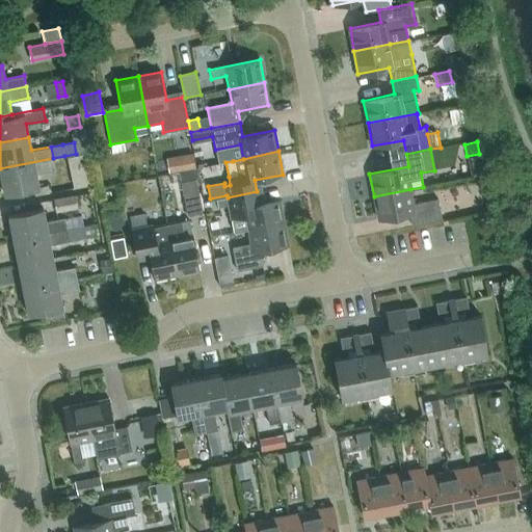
[(73,156),(75,168),(87,165),(84,153),(73,156)]
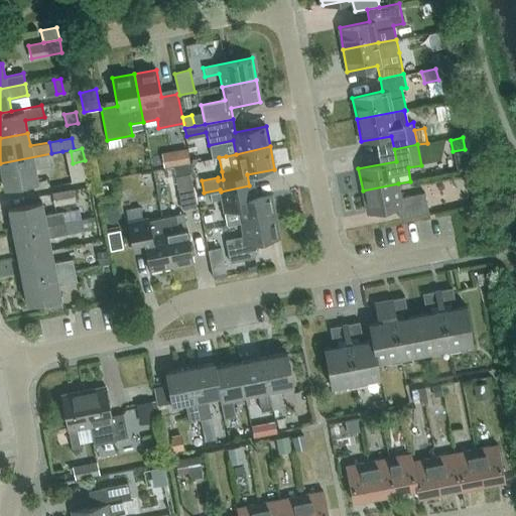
[(186,148),(177,150),(179,164),(188,163),(189,163),(186,148)]
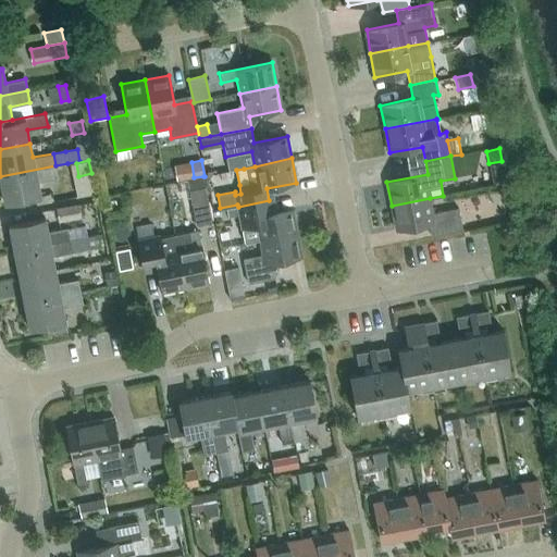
[(37,182),(58,177),(56,165),(0,176),(0,180),(4,203),(40,196),(37,182)]
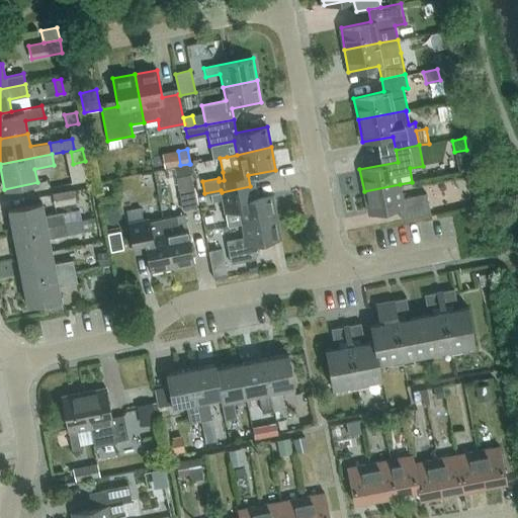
[(196,208),(190,175),(176,178),(182,211),(196,208)]
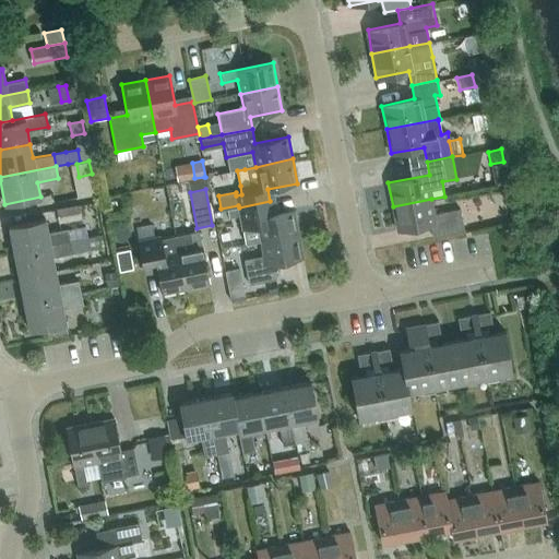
[(464,229),(460,207),(433,213),(431,199),(393,206),(397,230),(430,223),(432,236),(464,229)]
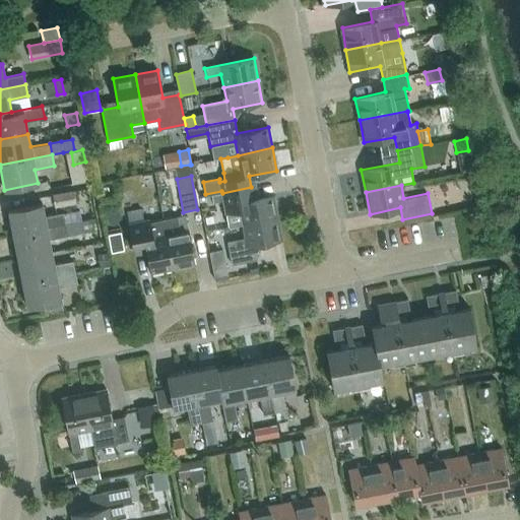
[(253,200),(251,187),(222,193),(229,226),(243,223),(278,216),(274,196),(253,200)]
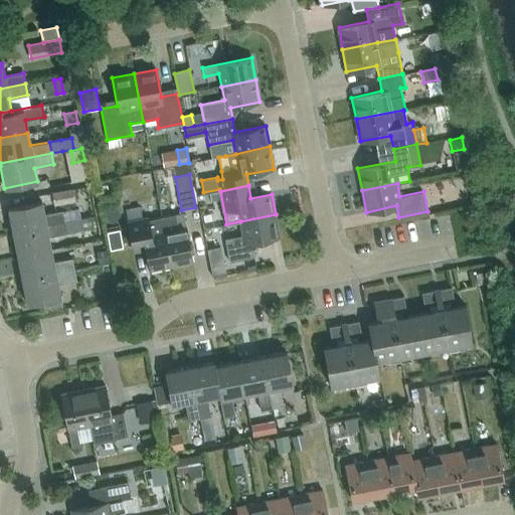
[(51,192),(54,204),(75,200),(72,188),(51,192)]
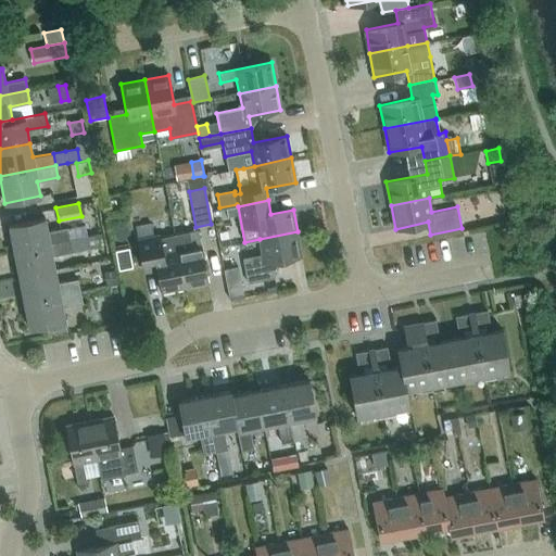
[(70,239),(67,227),(47,231),(45,217),(9,224),(14,251),(70,239)]
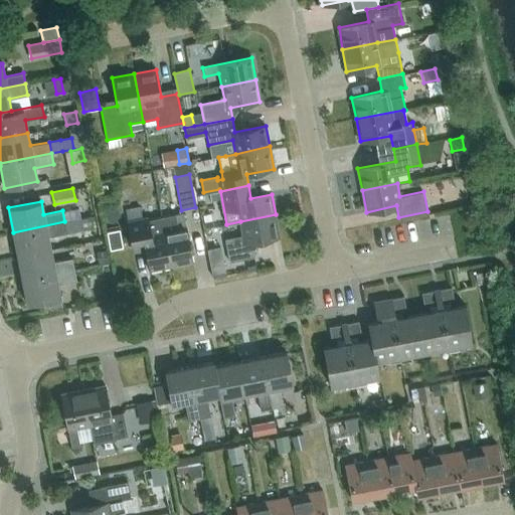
[(162,218),(149,220),(149,218),(143,219),(141,207),(127,210),(129,222),(133,245),(145,243),(151,271),(172,267),(162,218)]
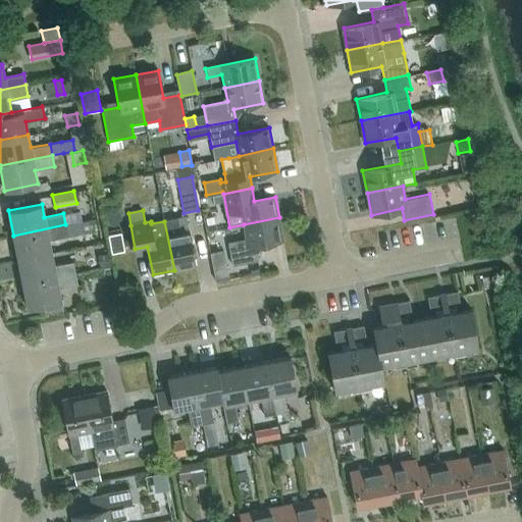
[(197,266),(187,217),(164,221),(174,270),(197,266)]
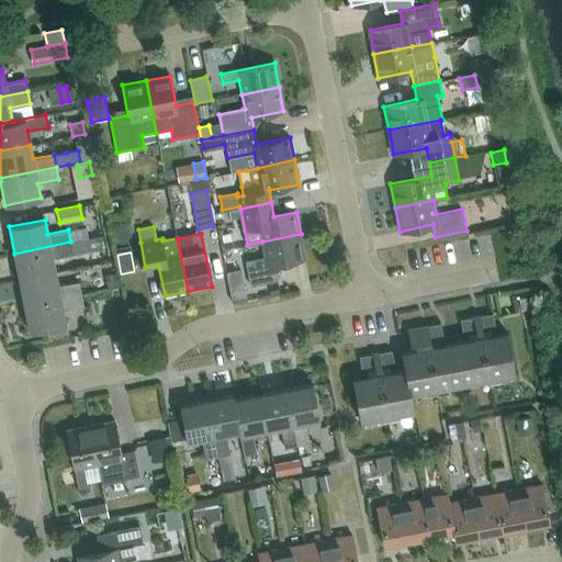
[(305,260),(301,234),(262,242),(266,258),(246,261),(250,285),(278,281),(274,266),(305,260)]
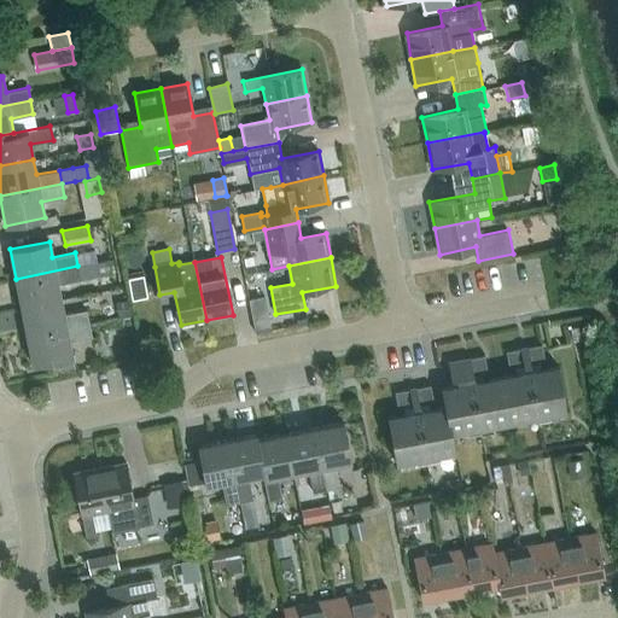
[(77,266),(16,279),(22,307),(60,298),(58,284),(100,275),(98,262),(77,266)]
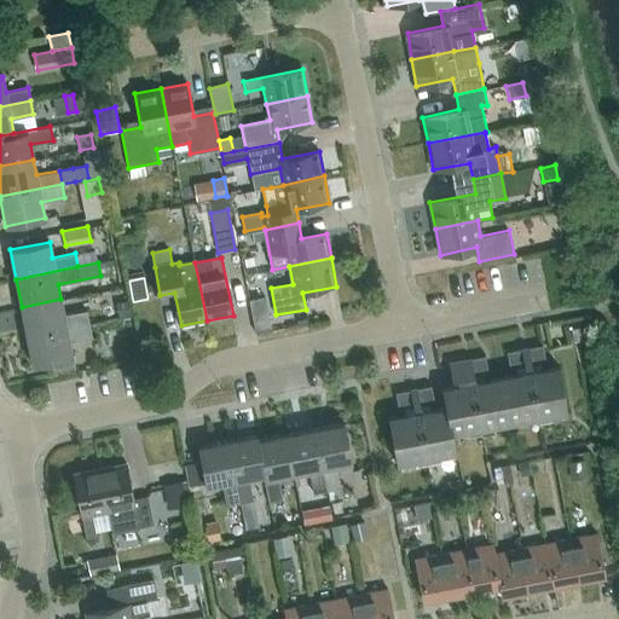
[(134,301),(149,298),(145,277),(131,279),(134,301)]
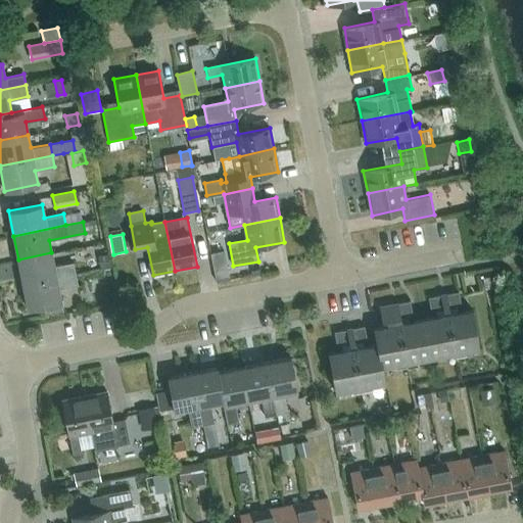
[(75,273),(73,262),(54,266),(51,252),(18,259),(22,284),(75,273)]
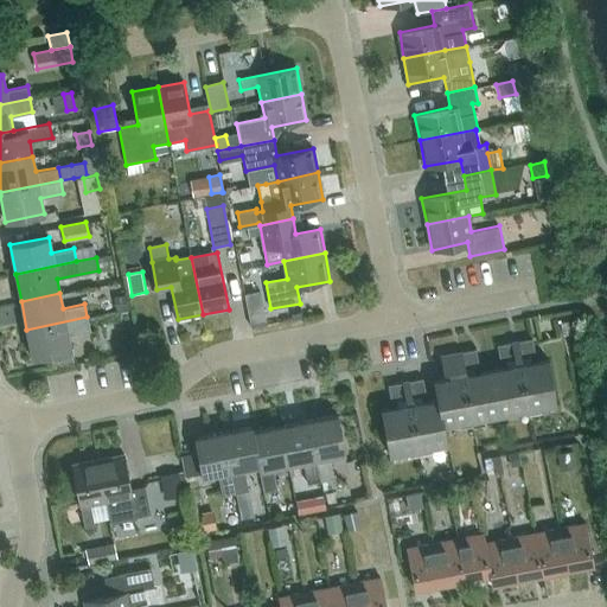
[(128,310),(126,294),(113,296),(116,312),(128,310)]
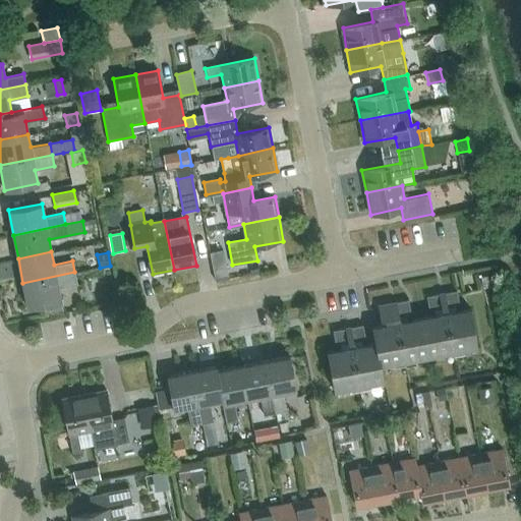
[(226,263),(213,266),(216,281),(229,278),(226,263)]
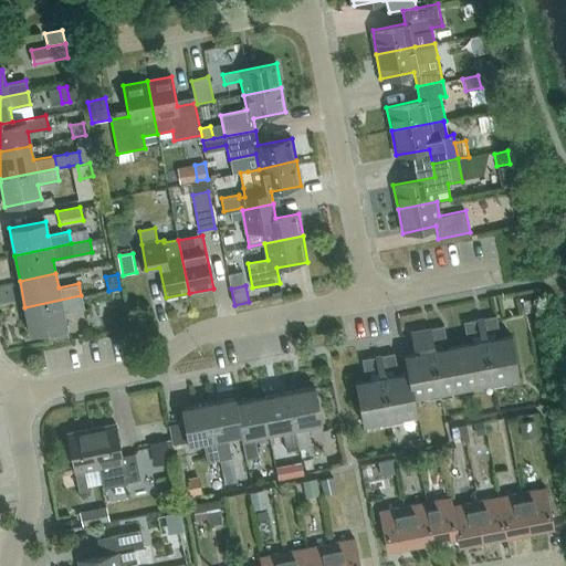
[(63,312),(84,307),(81,295),(24,307),(30,334),(66,326),(63,312)]
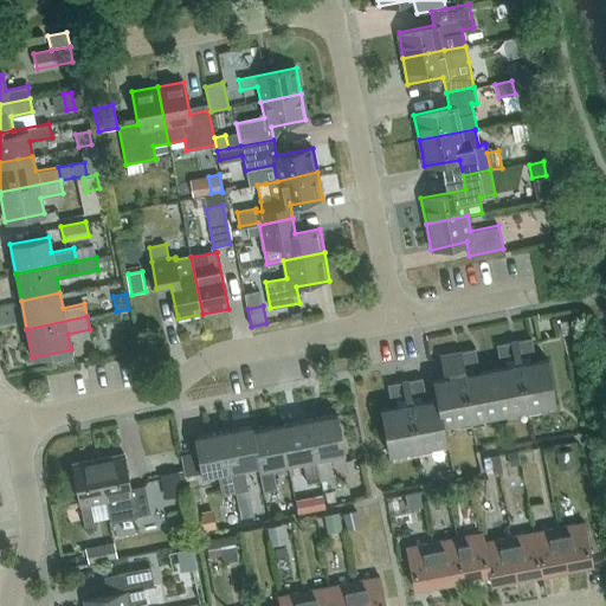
[(530,337),(513,341),(516,358),(534,355),(530,337)]
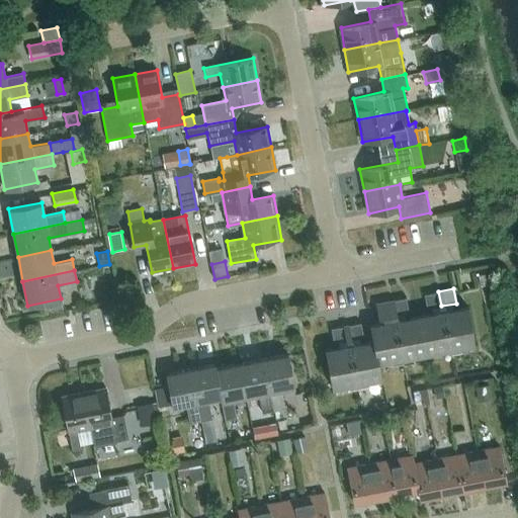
[(426,309),(441,306),(438,291),(424,293),(426,309)]
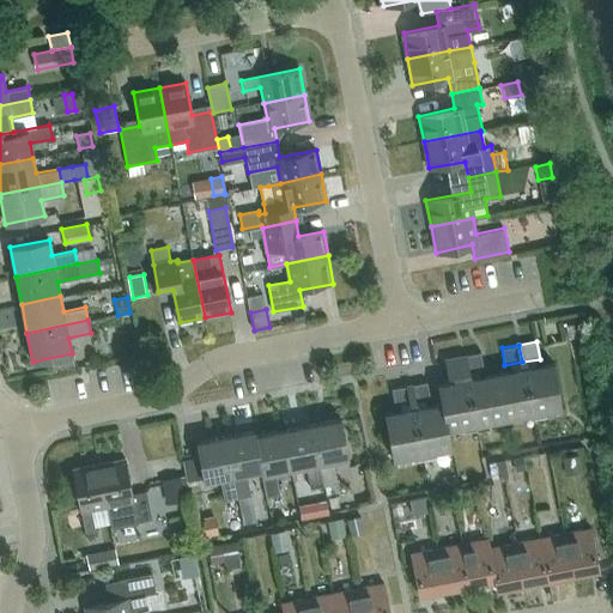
[(462,356),(466,372),(484,370),(480,352),(462,356)]
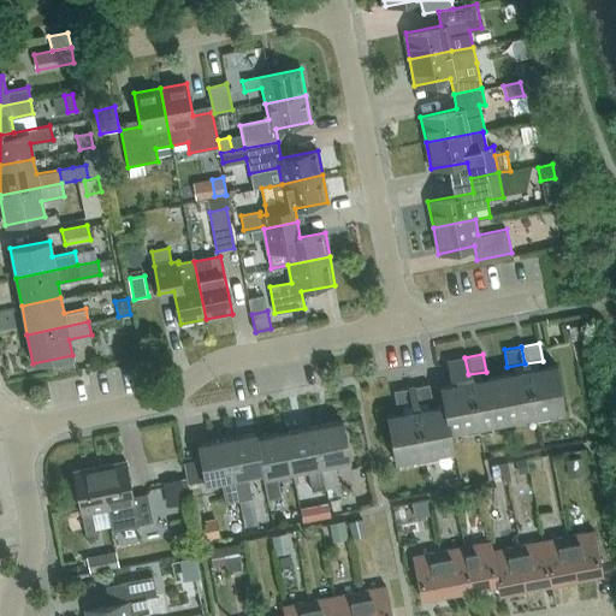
[(468,374),(465,357),(446,360),(450,378),(468,374)]
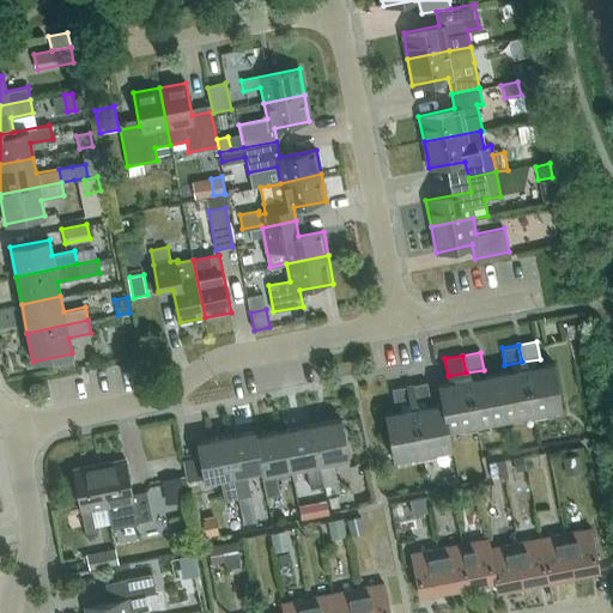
[(523,368),(532,413),(562,408),(552,362),(523,368)]
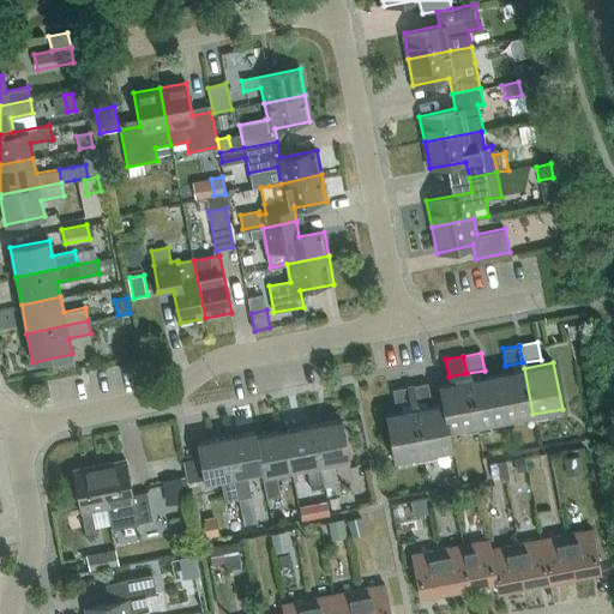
[(524,368),(497,374),(505,420),(533,414),(524,368)]
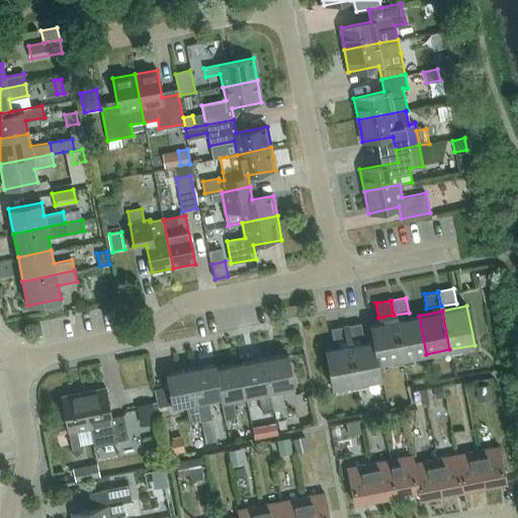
[(395,320),(403,358),(426,354),(419,316),(395,320)]
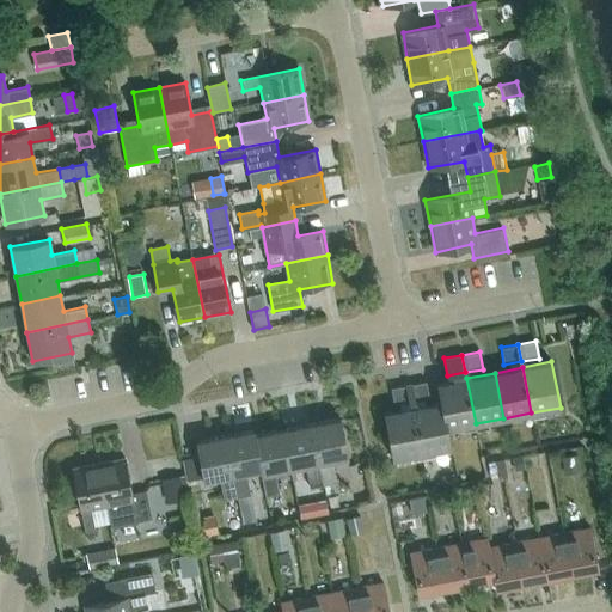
[(436,384),(440,403),(441,402),(447,429),(476,423),(466,378),(436,384)]
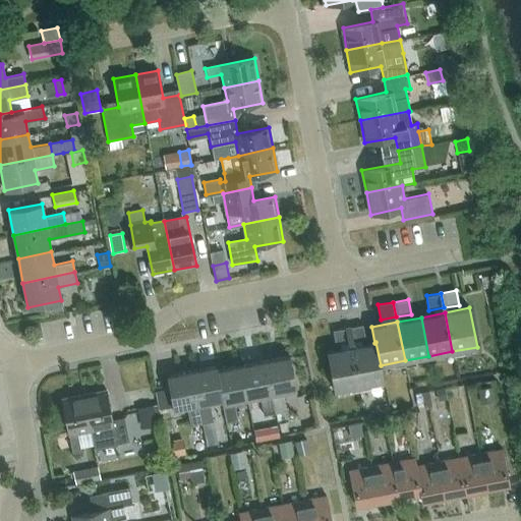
[(362,325),(347,327),(350,342),(365,339),(362,325)]
